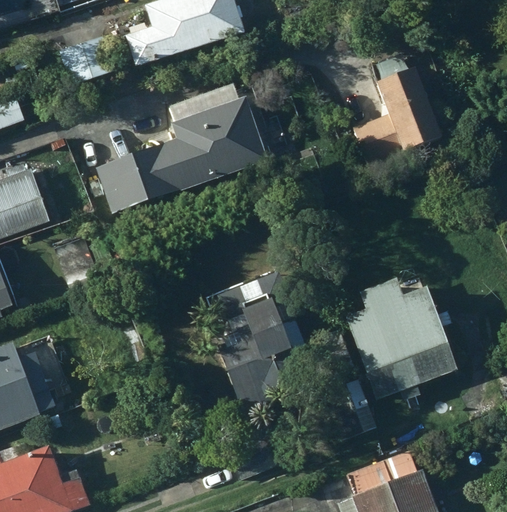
[(125,32),(136,66),(244,31),(233,0),(149,0),(143,2),(150,24),(125,32)]
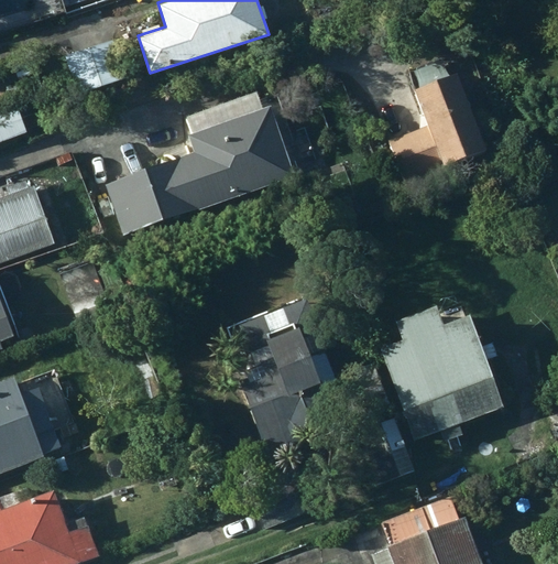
[(123,78),(111,39),(62,53),(74,94),(123,78)]
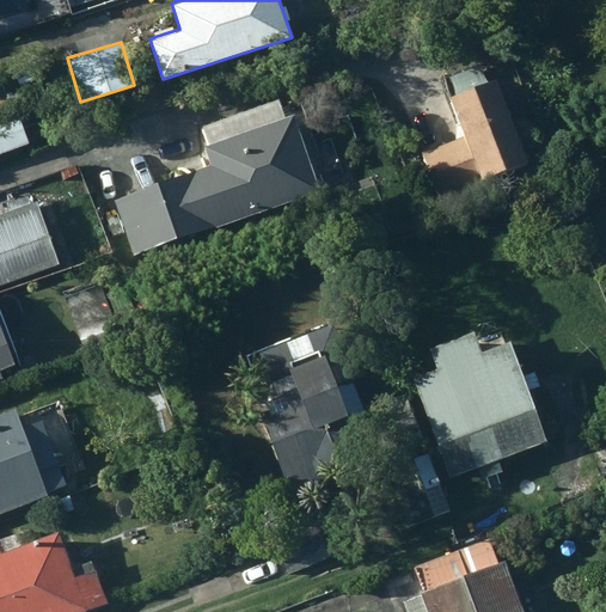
[(530,160),(499,79),(450,96),(464,136),(421,152),(436,194),(530,160)]
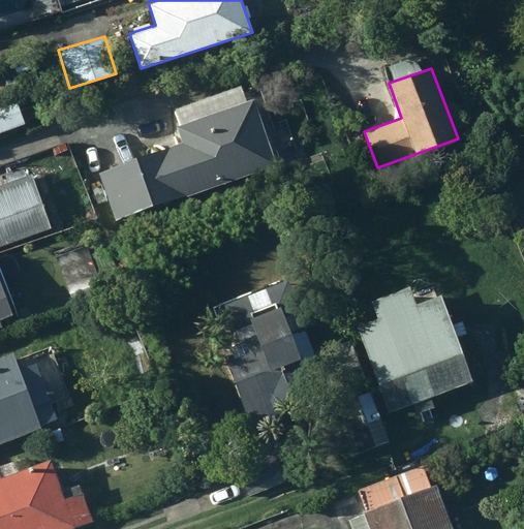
[(178,160),(188,195),(275,165),(252,99),(177,125),(187,157),(178,160)]
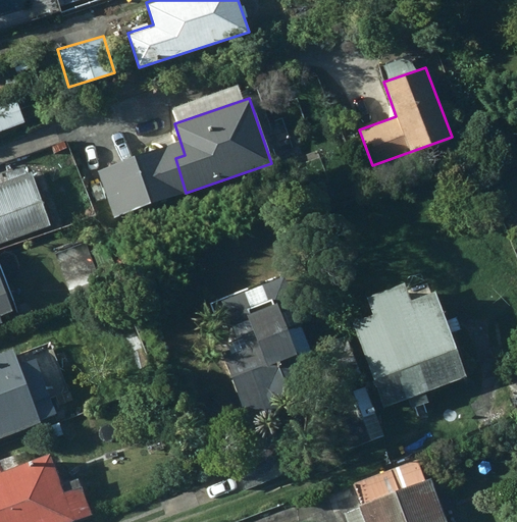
[(14,99),(0,103),(0,128),(21,121),(14,99)]
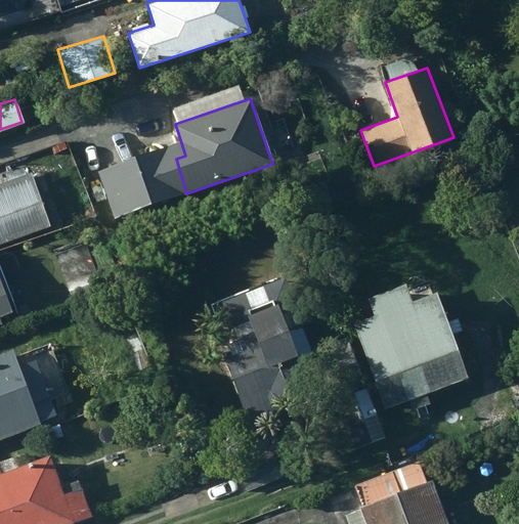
[(59,141),(48,145),(51,155),(63,150),(59,141)]
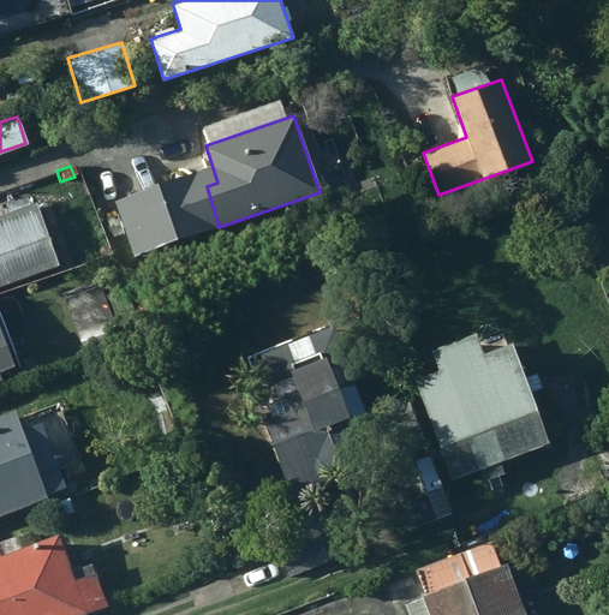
[(132,254),(185,237),(169,189),(117,206),(132,254)]
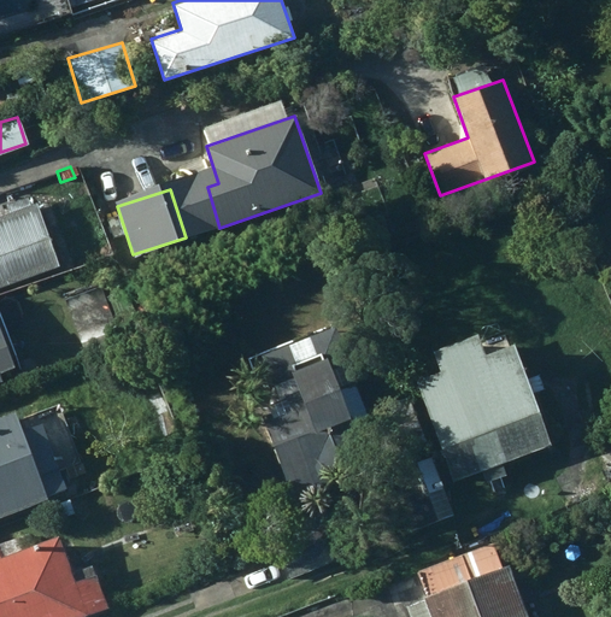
[(0,287),(57,266),(34,205),(7,215),(3,201),(0,203),(0,287)]
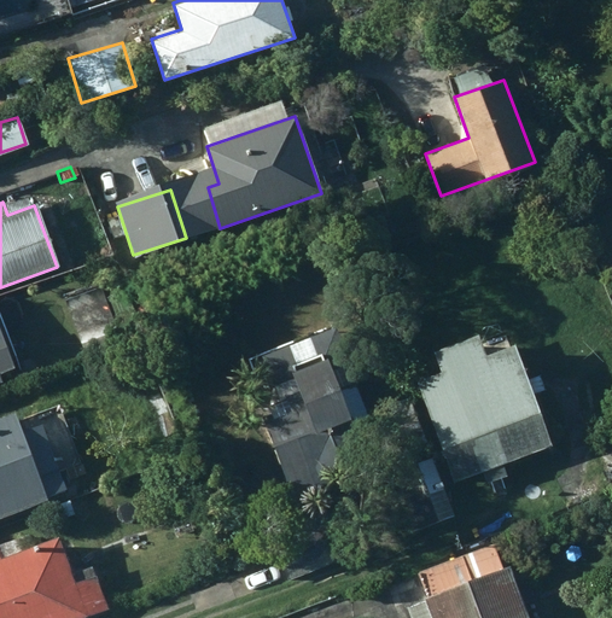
[(263,410),(290,497),(371,466),(353,420),(367,414),(331,325),(248,359),(257,384),(254,409),(263,410)]
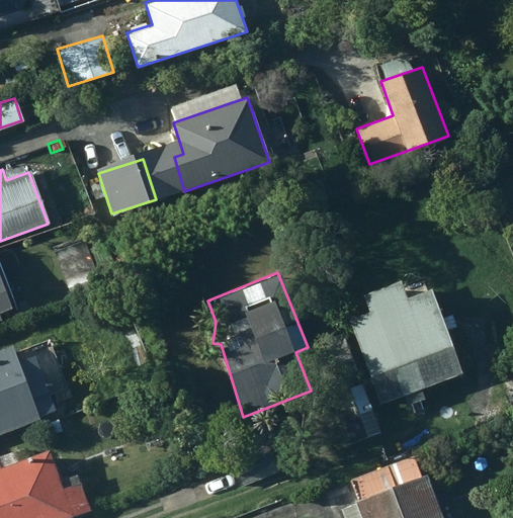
[(0,322),(2,321),(0,316),(0,311),(12,307),(0,273),(0,322)]
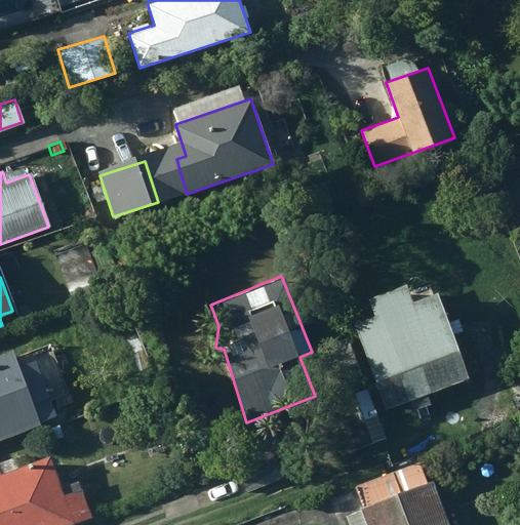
[(356,321),(385,408),(407,400),(411,410),(430,404),(427,395),(470,380),(440,291),(414,300),(408,283),(370,296),(377,314),(356,321)]
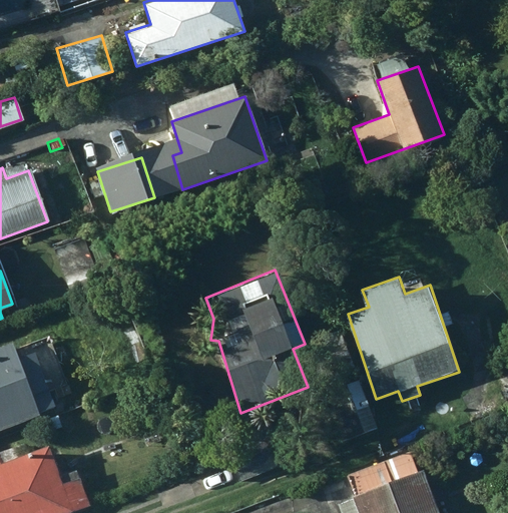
[(0,429),(38,416),(36,412),(53,405),(35,353),(19,359),(13,343),(0,347),(0,429)]
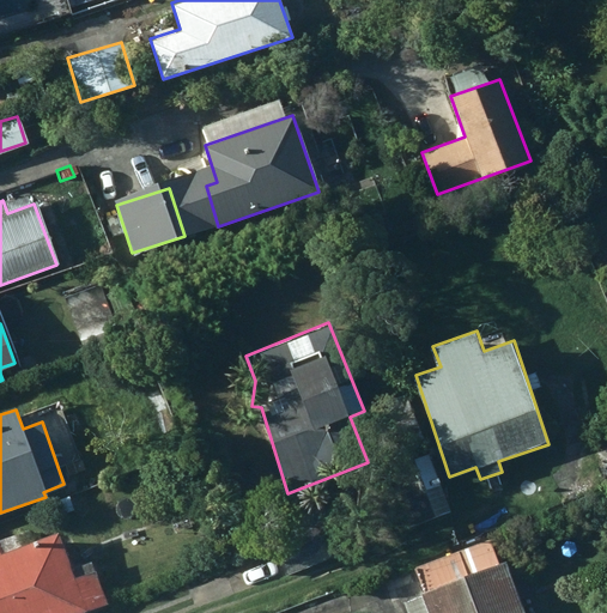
[(448,511),(425,456),(389,468),(413,527),(448,511)]
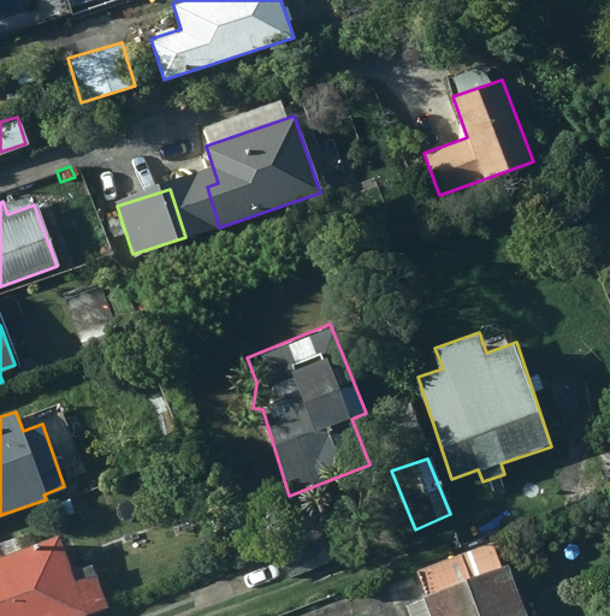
[(54,519),(71,513),(66,499),(48,505),(54,519)]
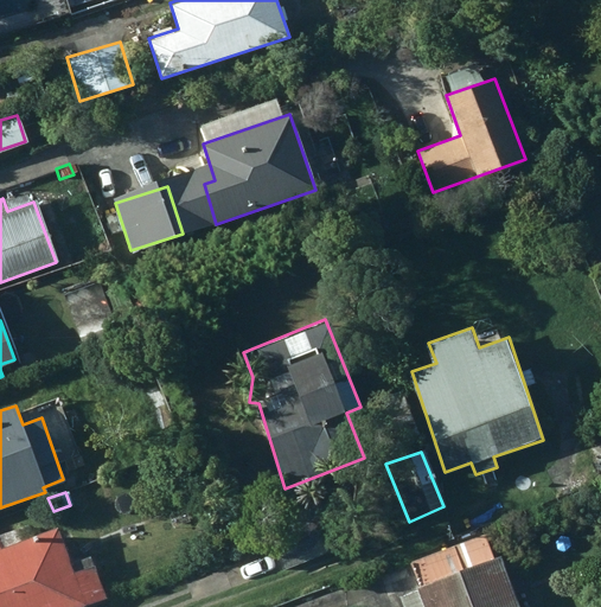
[(338,550),(320,502),(293,511),(295,519),(263,531),(279,573),(338,550)]
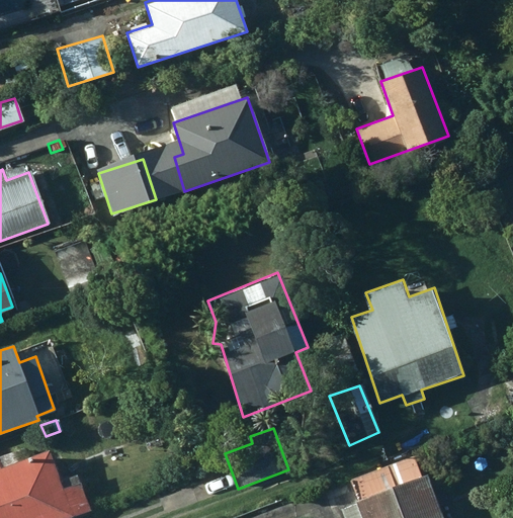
[(0,517),(70,517),(90,511),(77,473),(60,480),(49,451),(26,458),(22,447),(0,454),(0,517)]
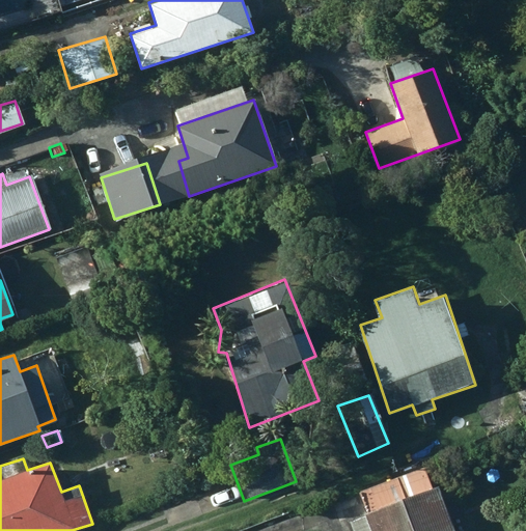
[(454,530),(439,486),(430,490),(422,470),(358,493),(366,514),(350,521),(353,530),(454,530)]
